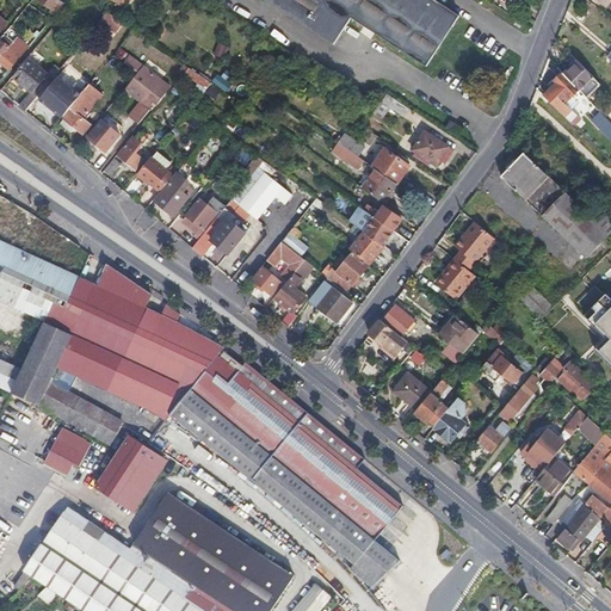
[(37,0),(50,11),(48,13),(51,16),(61,4),(60,2),(57,0),(56,0),(37,0)]
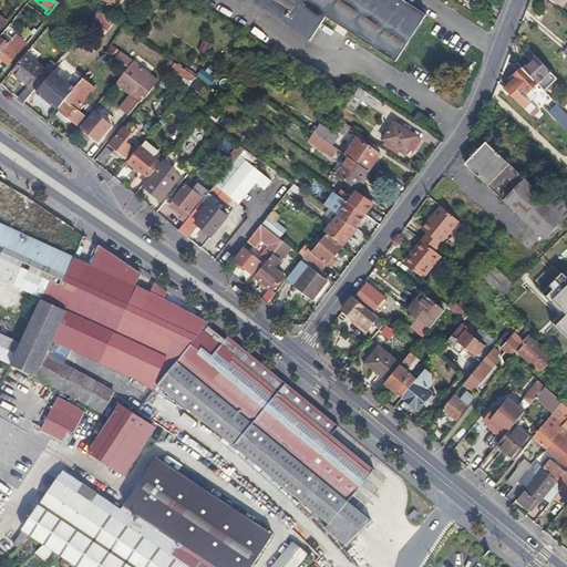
[(395,61),(416,29),(372,0),(245,0),(309,41),(327,16),(395,61)]
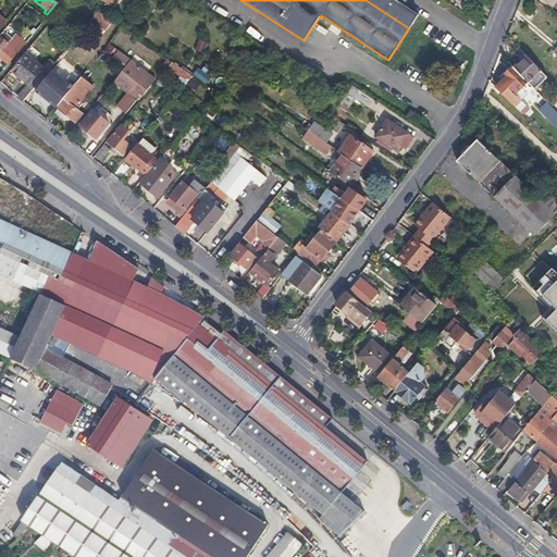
[(366,0),(409,28),(418,14),(395,0),(366,0)]
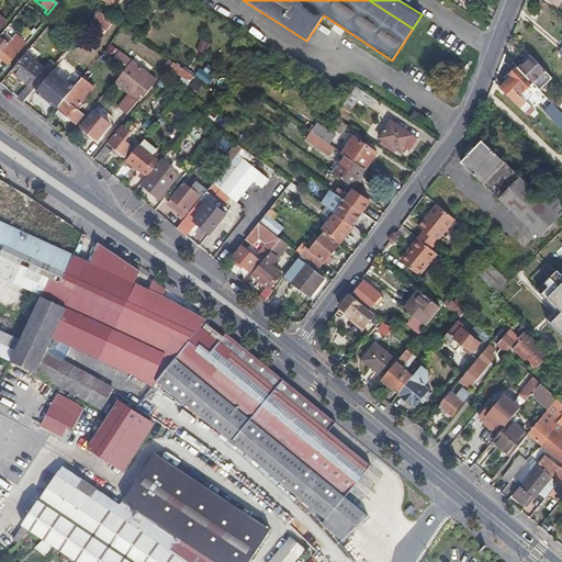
[(99,11),(91,19),(108,30),(114,22),(99,11)]
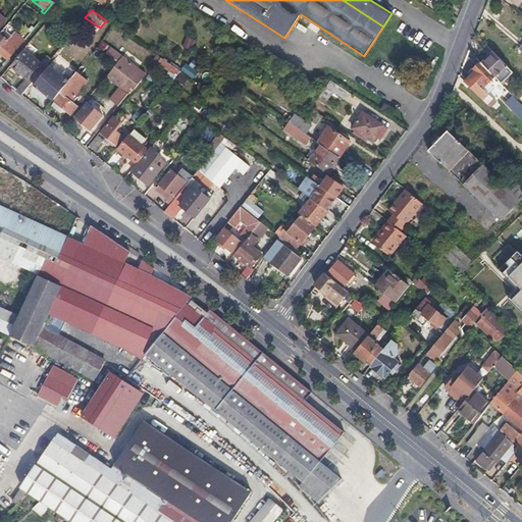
[(58,30),(62,24),(51,16),(47,20),(58,30)]
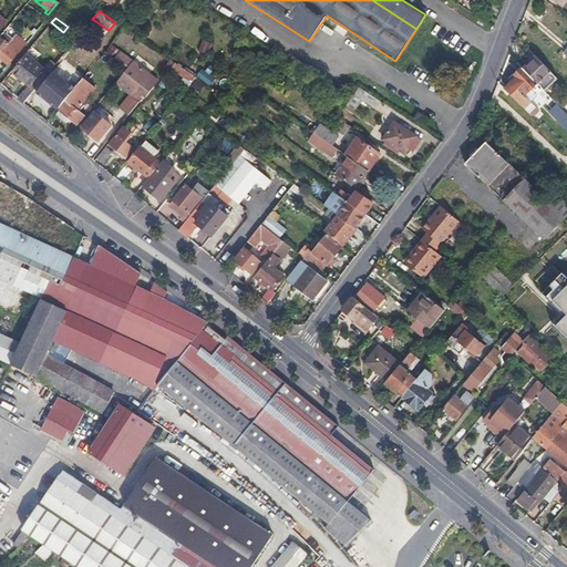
[(0,61),(7,68),(27,44),(7,28),(0,35),(0,61)]
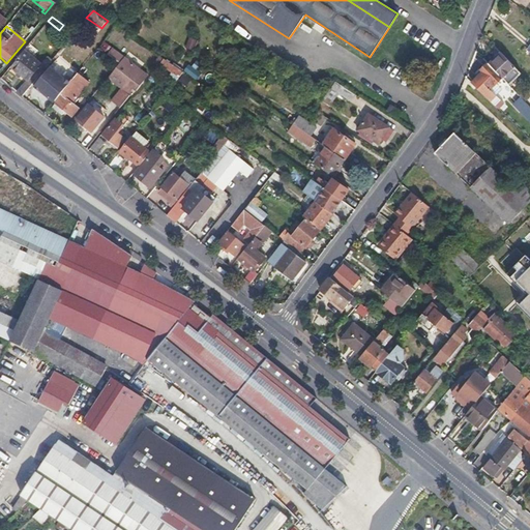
[(189,38),(187,48),(195,50),(197,40),(189,38)]
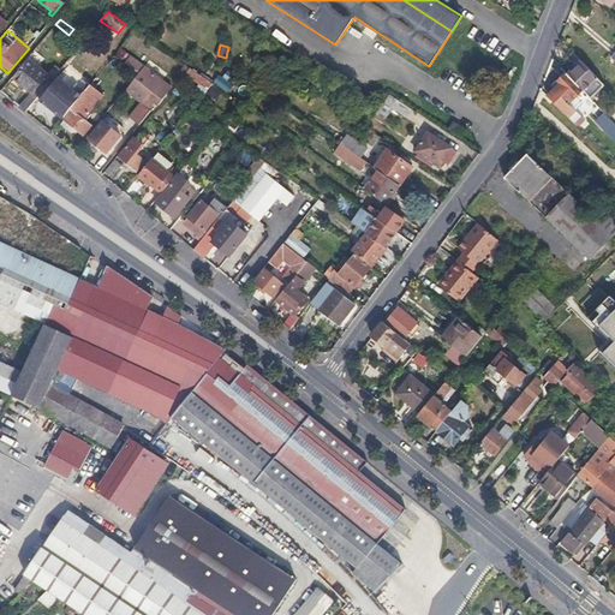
[(121,47),(115,54),(118,55),(129,64),(139,72),(144,67),(121,47)]
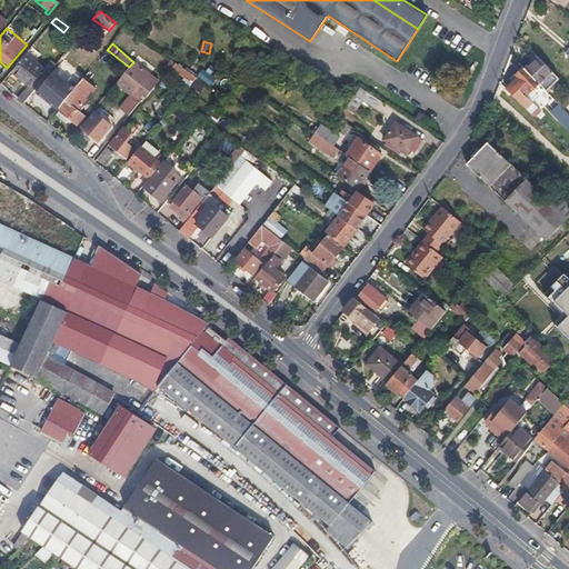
[(18,98),(23,103),(55,66),(49,61),(43,68),(26,53),(18,63),(19,65),(12,71),(29,85),(18,98)]
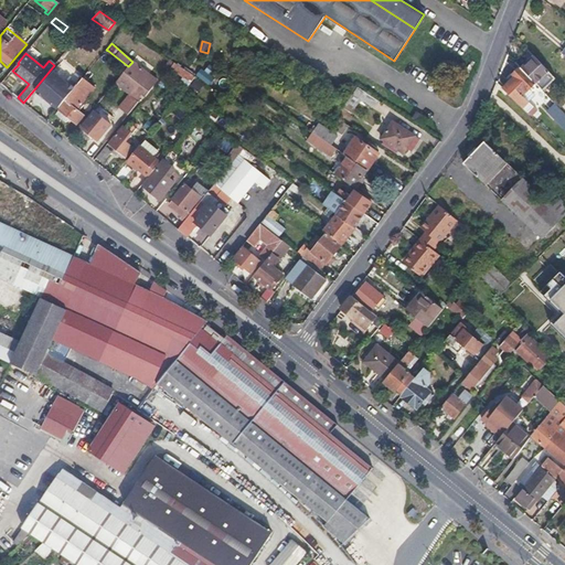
[(533,56),(521,67),(532,78),(541,88),(543,91),(555,80),(533,56)]
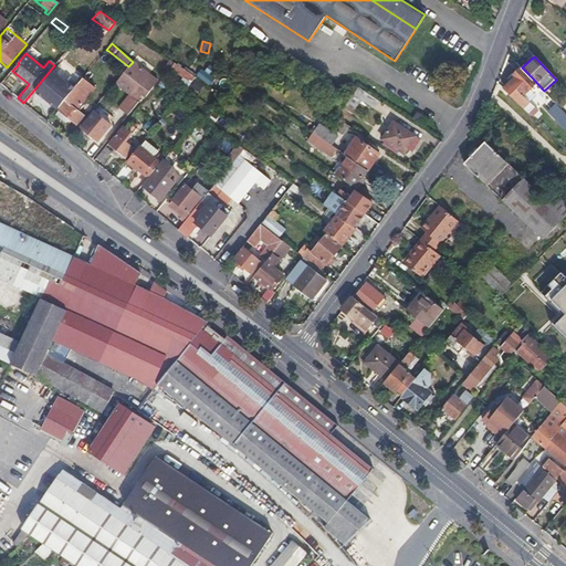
[(124,71),(128,66),(118,59),(115,63),(124,71)]
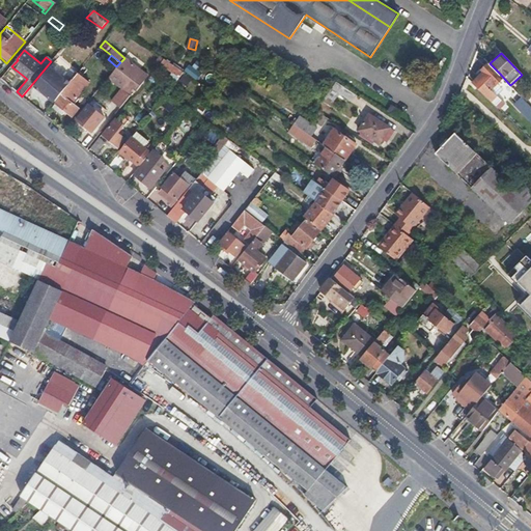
[(152,71),(158,63),(162,58),(157,55),(148,66),(152,71)]
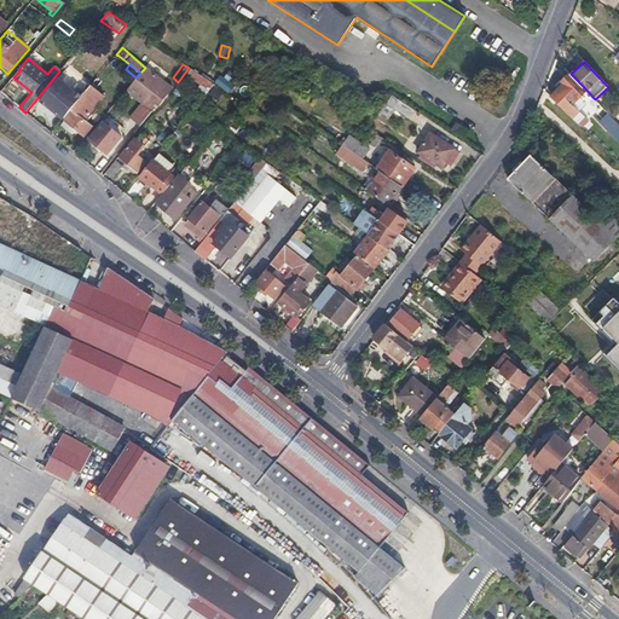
[(125,91),(129,96),(131,93),(152,110),(169,88),(145,68),(140,73),(136,77),(129,85),(125,91)]
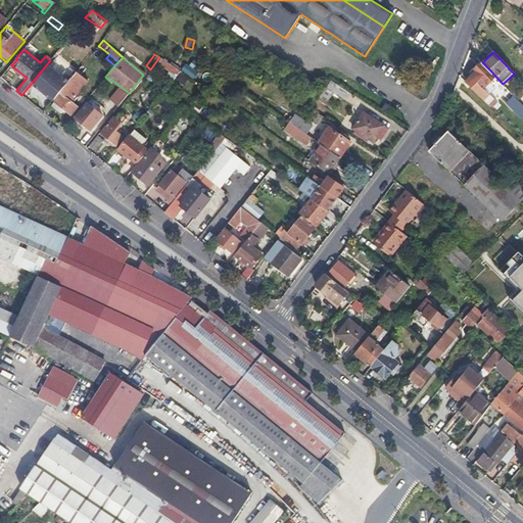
[(163,79),(170,83),(180,72),(159,57),(155,62),(168,72),(163,79)]
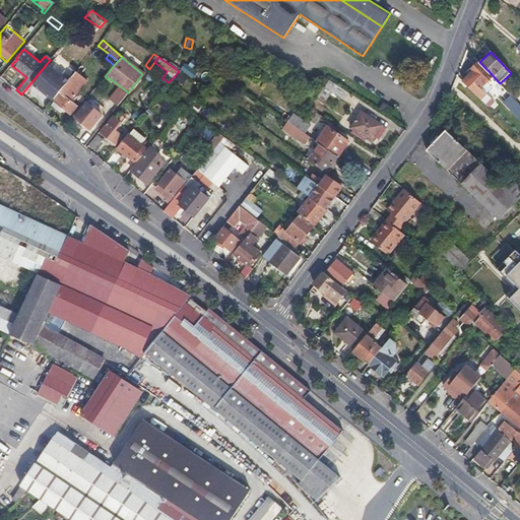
[(490,72),(479,62),(470,70),(472,72),(463,81),(484,104),(491,99),(479,86),(485,81),(482,78),(490,72)]
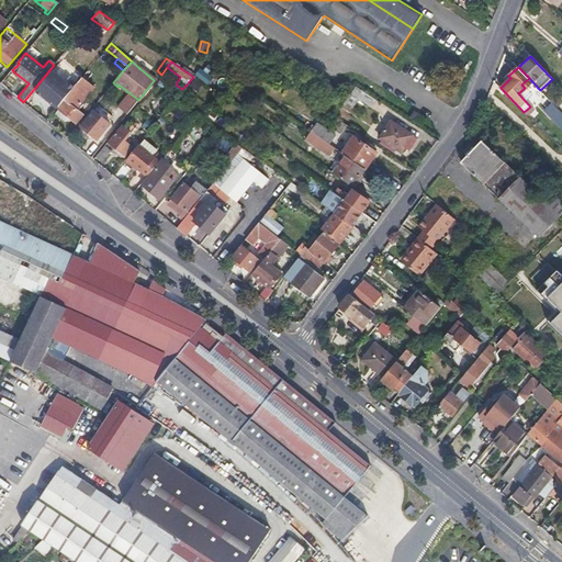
[(202,69),(197,76),(209,86),(214,78),(202,69)]
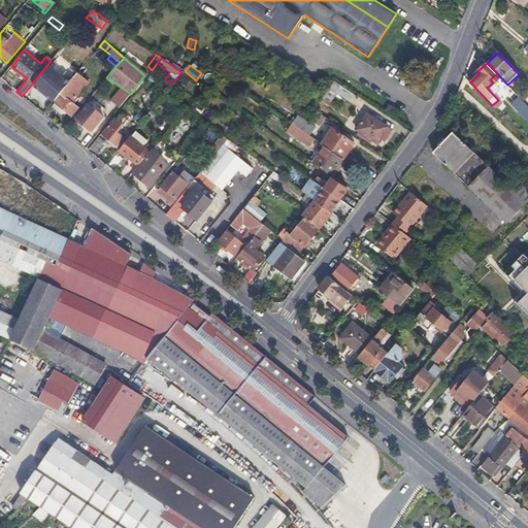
[(56,88),(61,92),(66,87),(69,83),(64,78),(60,83),(46,71),(38,81),(42,86),(39,90),(47,97),(56,88)]
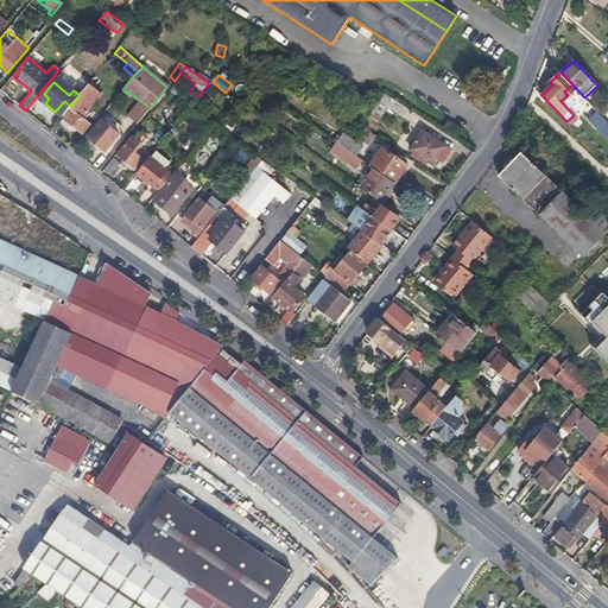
[(76,100),(70,106),(73,107),(59,122),(70,131),(76,126),(82,132),(89,124),(82,118),(102,94),(89,83),(80,95),(76,100)]
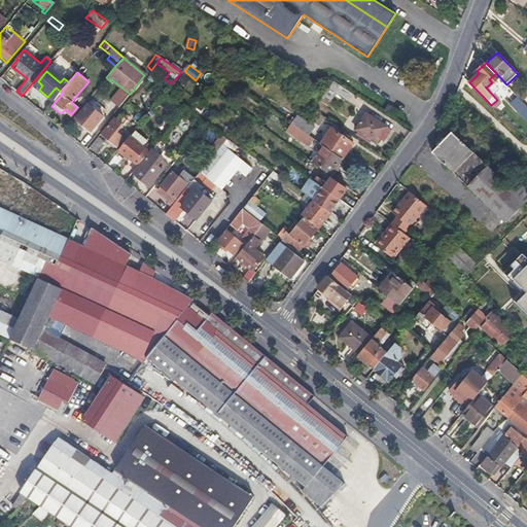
[(348,99),(352,93),(334,80),(322,97),(329,102),(337,92),(348,99)]
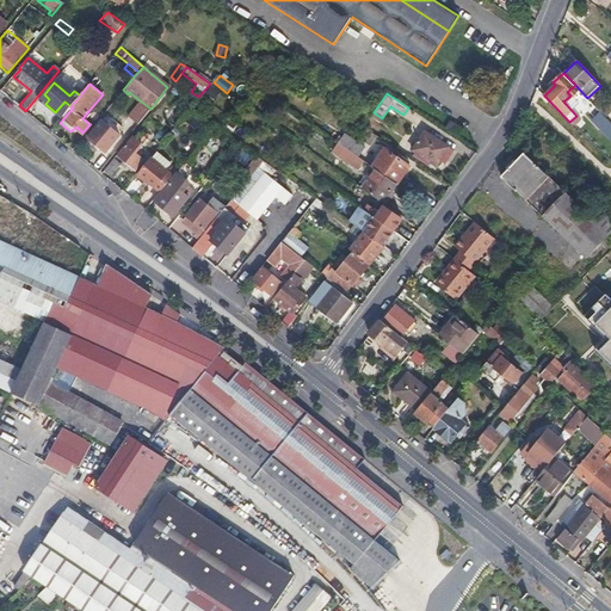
[(139,103),(128,116),(137,124),(148,110),(139,103)]
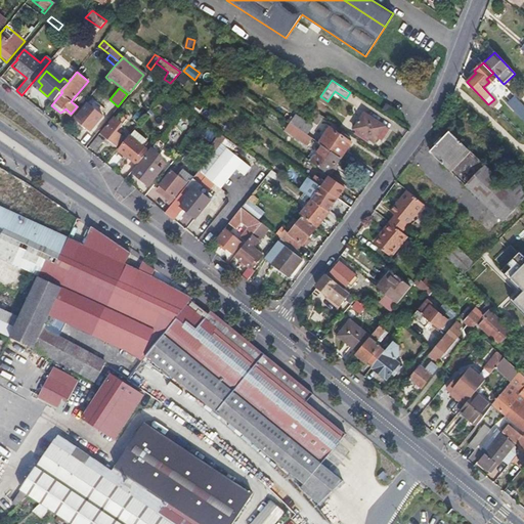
[(518,89),(513,94),(516,97),(517,98),(521,93),(518,89)]
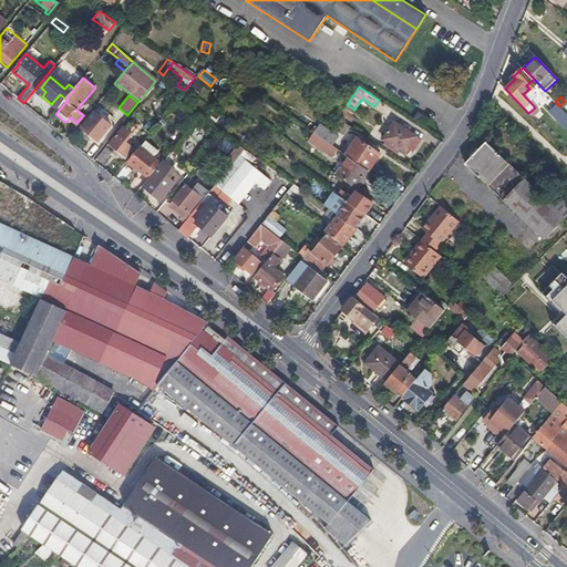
[(559,106),(558,105),(550,113),(556,119),(564,111),(559,106)]
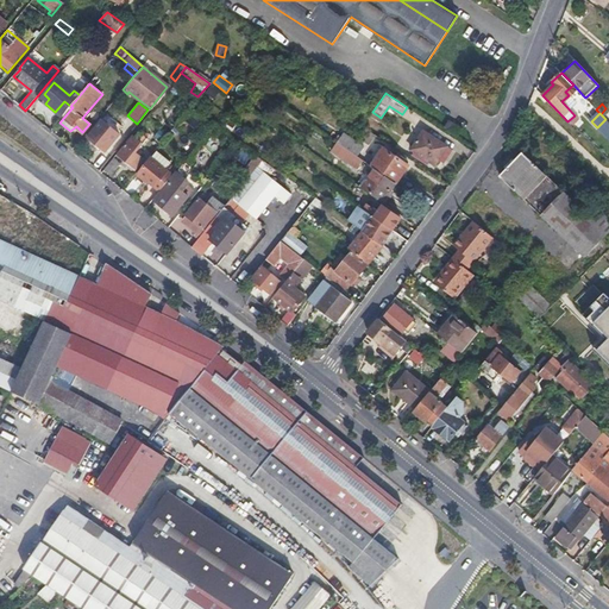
[(608,140),(608,123),(606,119),(597,127),(608,140)]
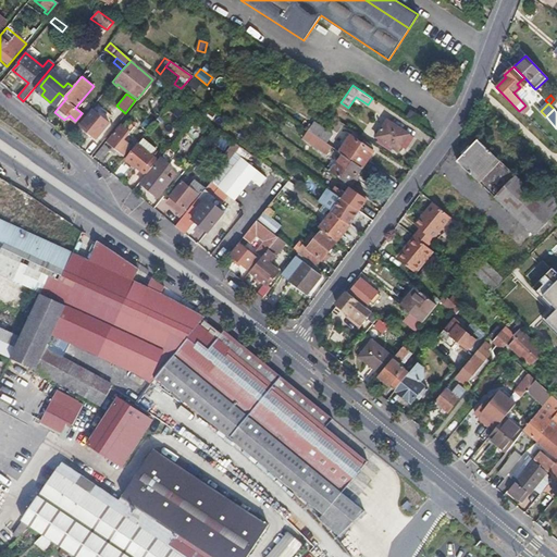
[(109,123),(94,110),(81,125),(96,138),(109,123)]
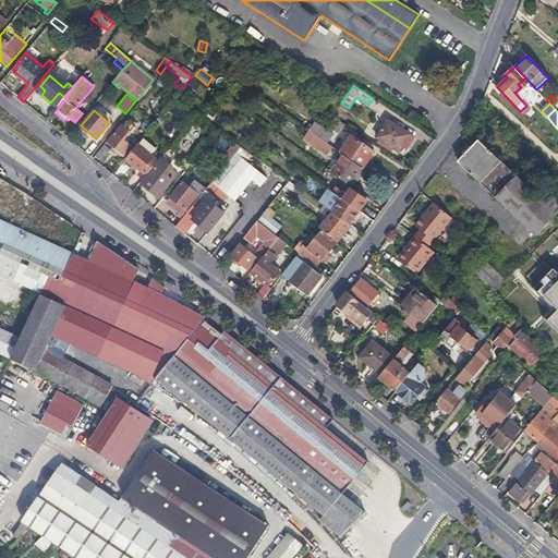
[(423,118),(411,110),(407,116),(419,123),(423,118)]
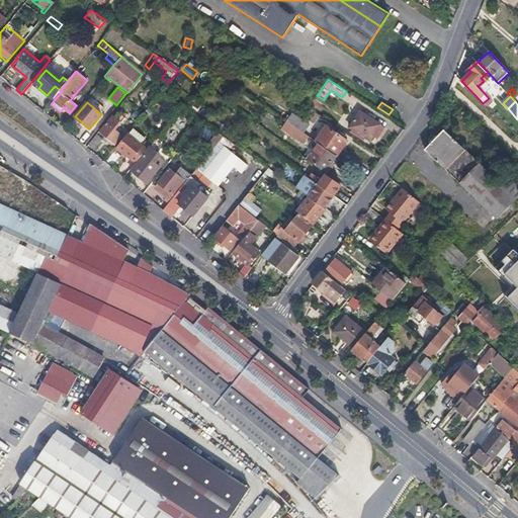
[(384,127),(360,110),(349,126),(368,140),(374,132),(379,136),(384,127)]
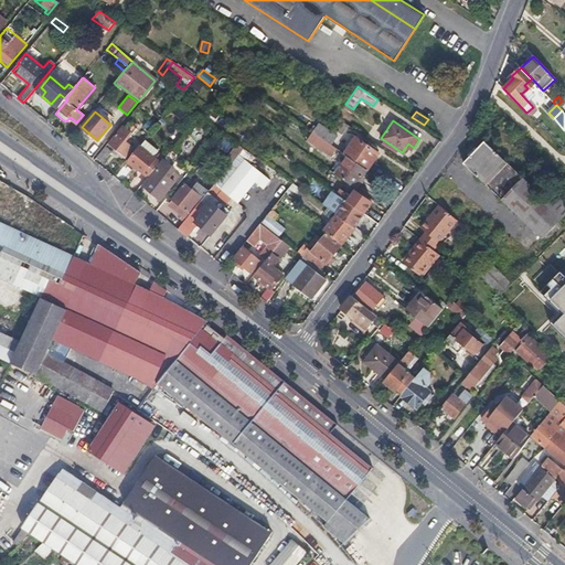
[(115,148),(119,151),(125,156),(131,148),(125,142),(136,128),(129,123),(125,128),(121,126),(108,142),(115,148)]
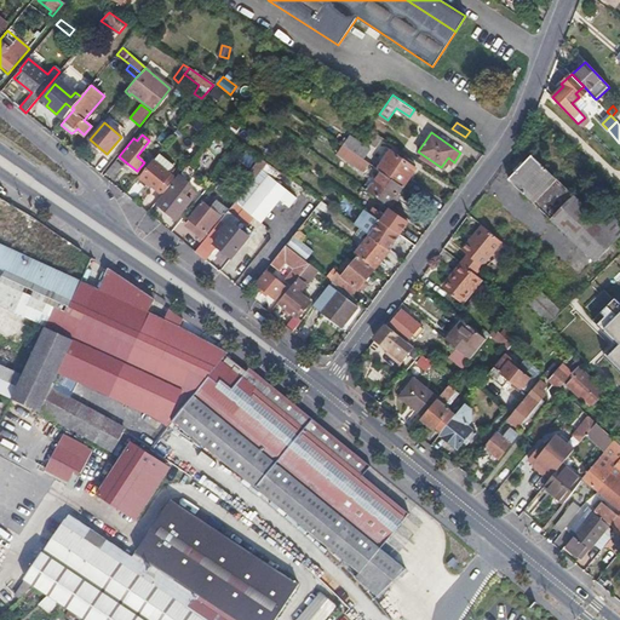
[(346,139),(343,145),(357,155),(362,160),(367,153),(346,139)]
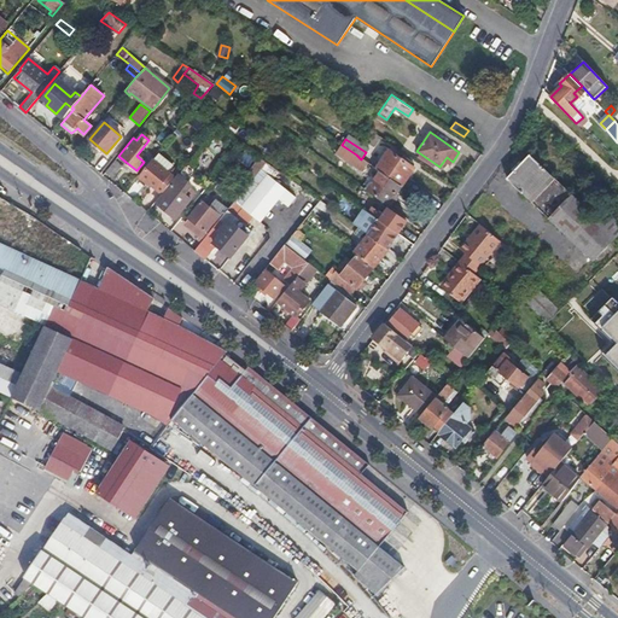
[(249,153),(242,147),(238,152),(245,157),(249,153)]
